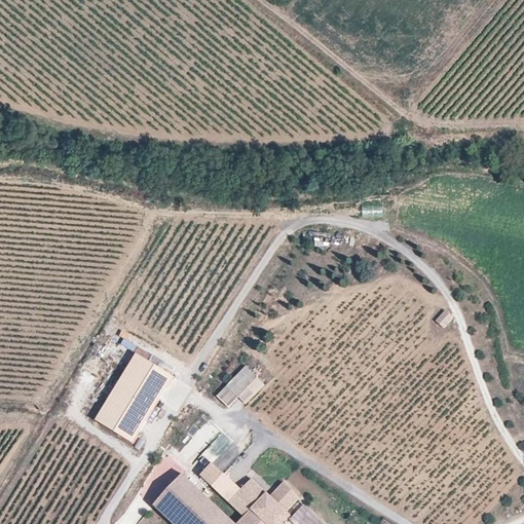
[(451,316),(441,309),(433,319),(442,326),(451,316)]
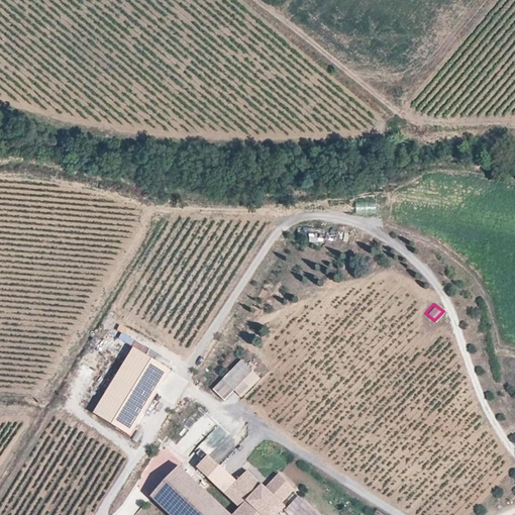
[(134,344),(93,411),(129,434),(171,368),(134,344)]
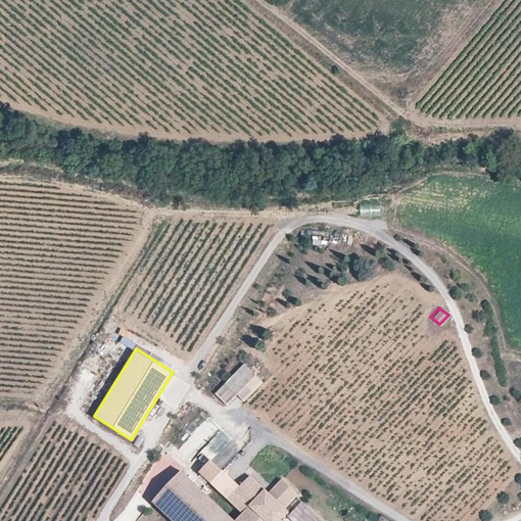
[(262,381),(243,363),(214,392),(226,404),(235,393),(243,400),(262,381)]
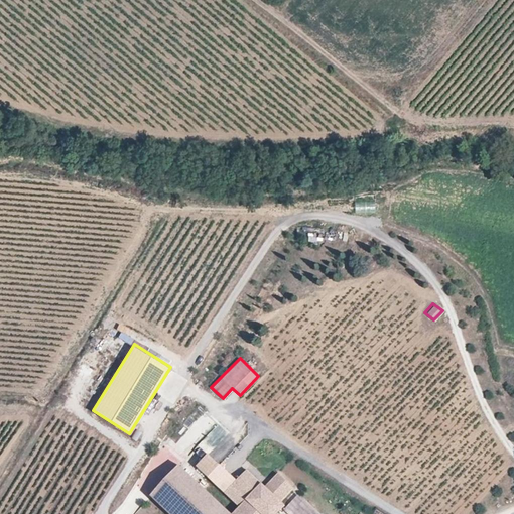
[(229,402),(238,394),(233,389),(224,397),(229,402)]
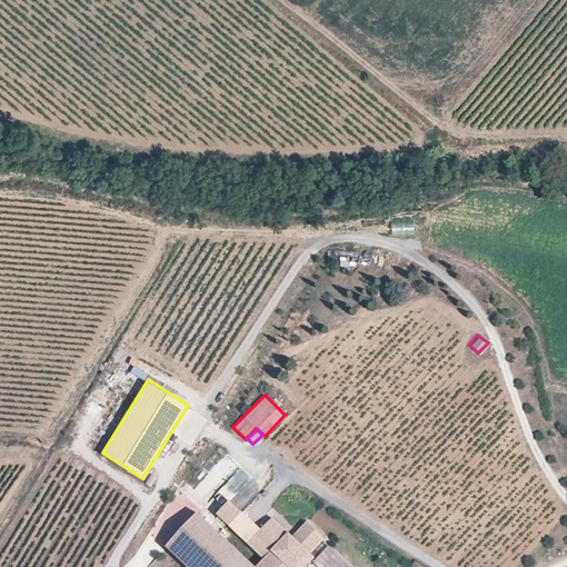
[(237,467),(225,481),(235,490),(247,475),(237,467)]
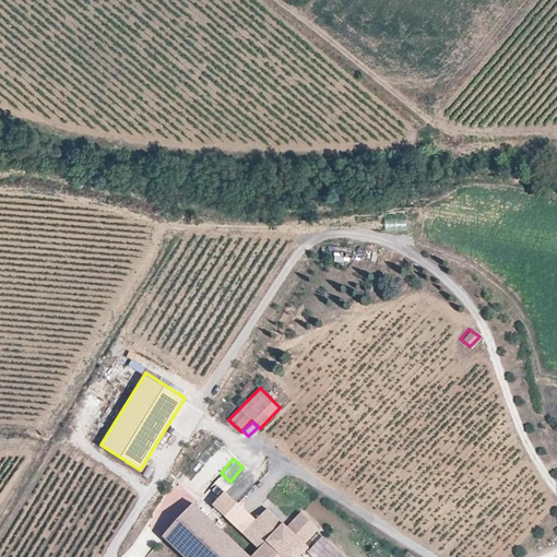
[(212,504),(224,516),(237,502),(225,489),(212,504)]
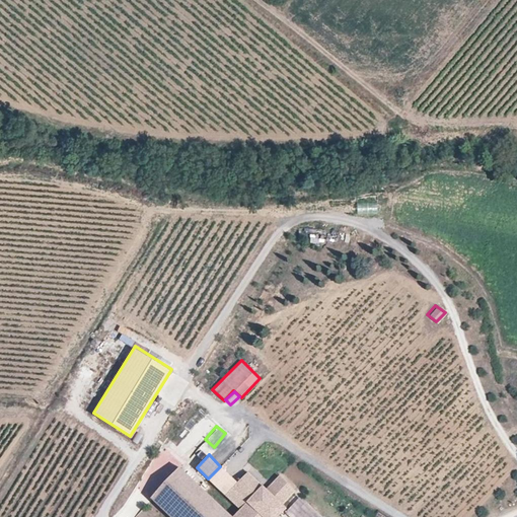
[(224,494),(237,481),(221,465),(220,466),(208,478),(224,494)]
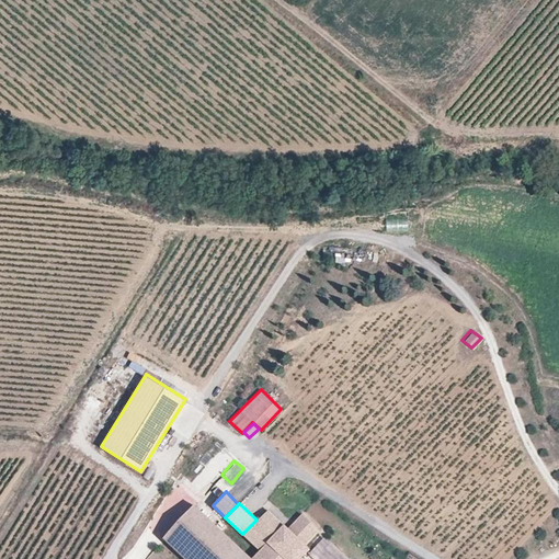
[(298,558),(309,548),(304,544),(318,529),(301,513),(286,528),(267,510),(257,520),(242,534),(259,550),(250,558),(194,504),(162,536),(185,558),(298,558)]
